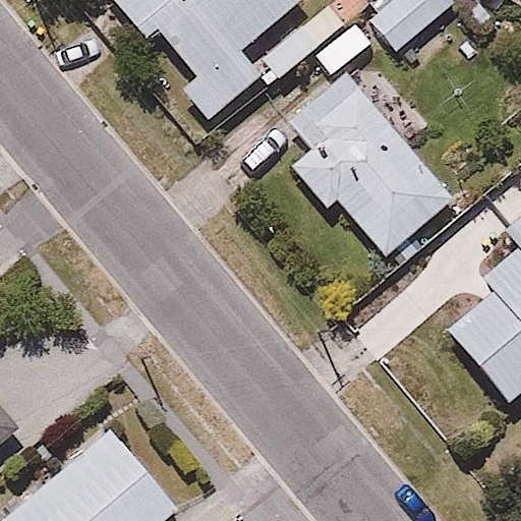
[(117,0),(147,40),(159,30),(194,74),(181,85),(207,118),(266,71),(243,44),(297,0),(117,0)]
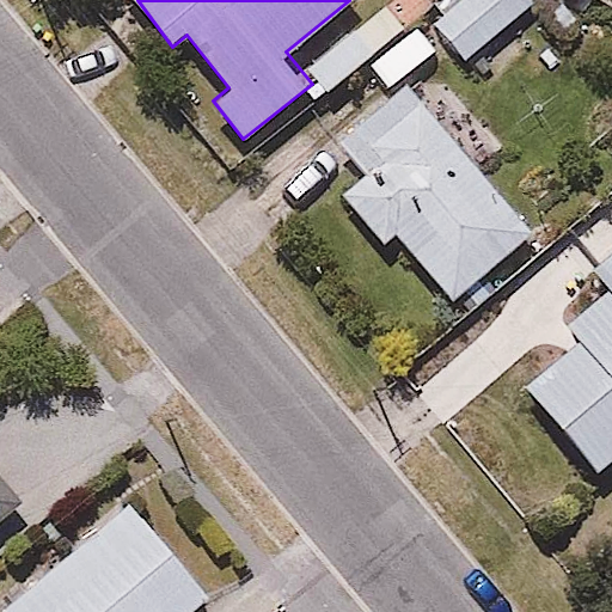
[(457,0),(429,23),(460,61),(533,0),(457,0)]
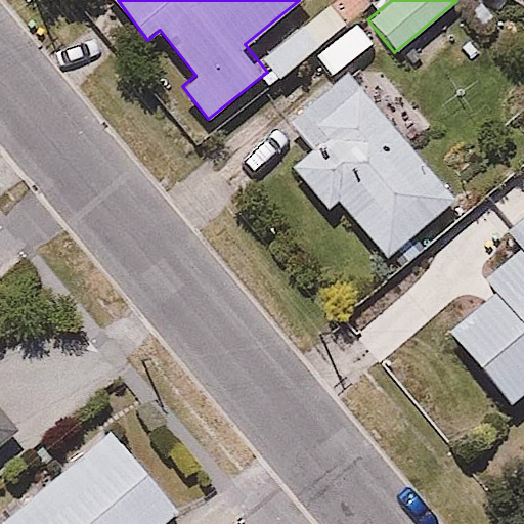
[(323,44),(303,22),(263,56),(284,80),(323,44)]
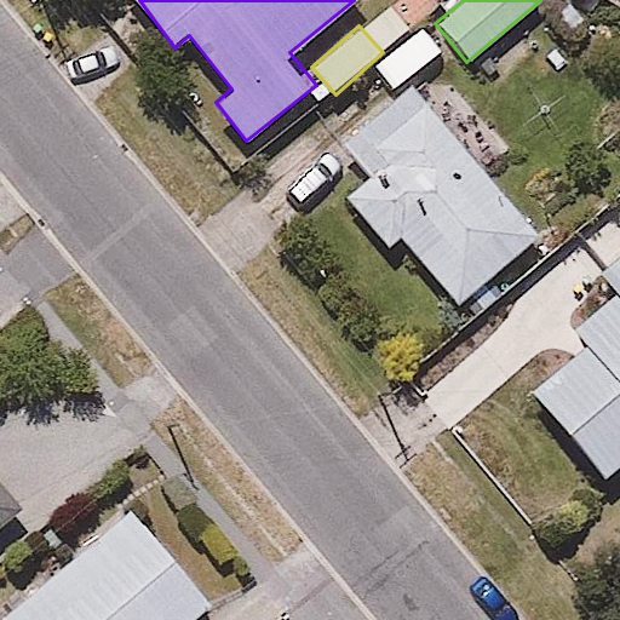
[(412,80),(338,139),(367,176),(343,195),(385,247),(397,237),(452,305),(539,234),(412,80)]
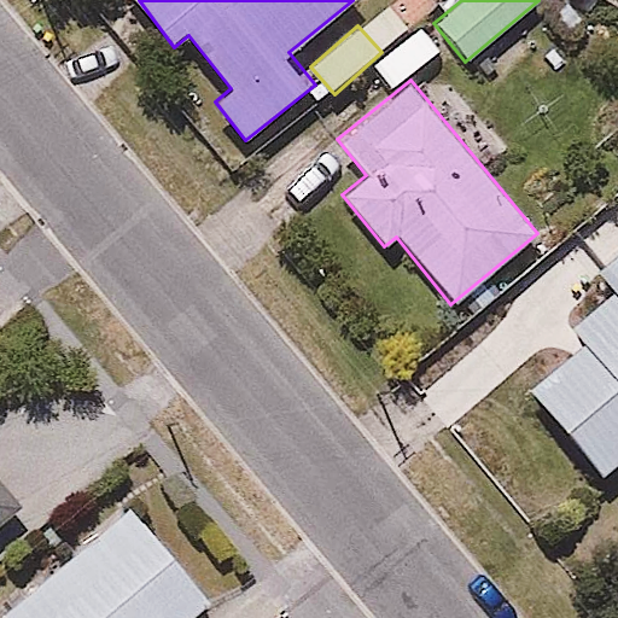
[(617,232),(593,252),(617,284),(617,286),(569,325),(582,342),(525,384),(593,472),(617,453),(617,232)]
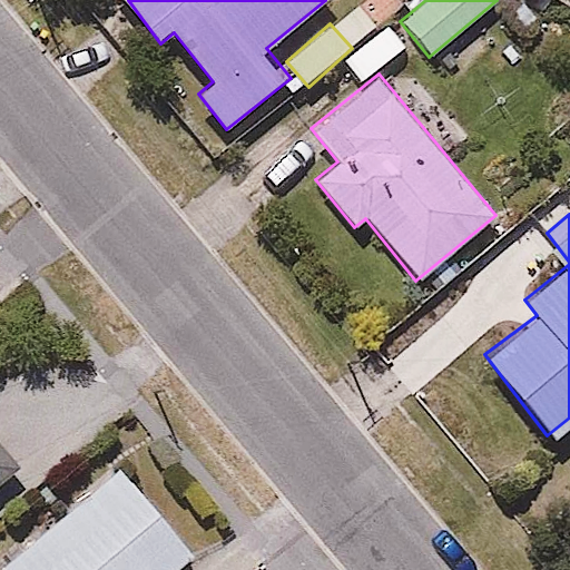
[(0,484),(21,467),(0,441),(0,484)]
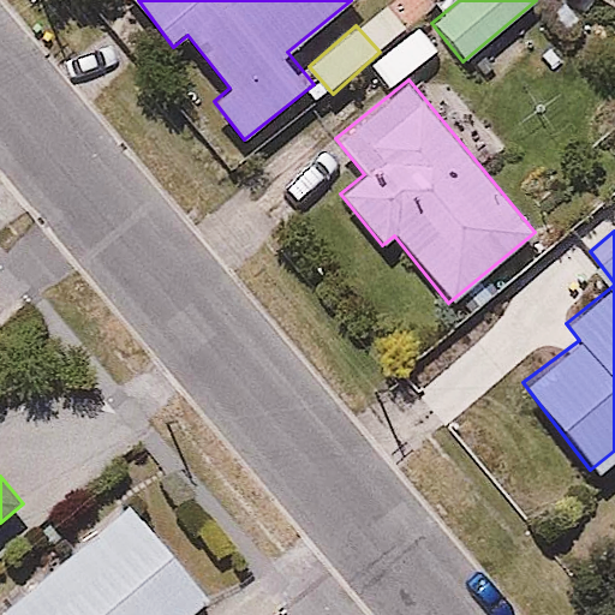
[(185,614),(207,597),(126,500),(0,603),(0,610),(4,614),(185,614)]
